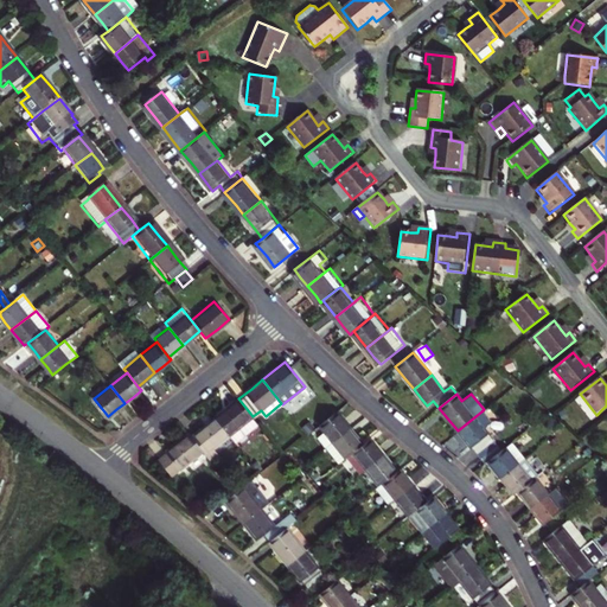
[(227,408),(216,417),(229,435),(236,443),(260,425),(253,416),(238,398),(227,408)]
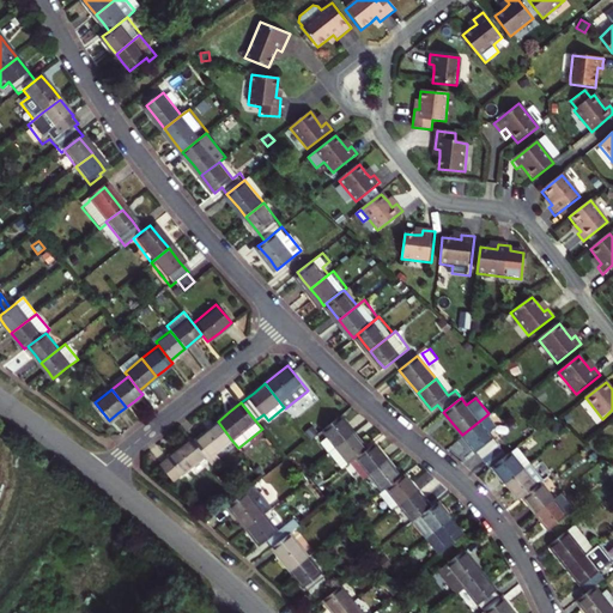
[(322,429),(332,420),(327,414),(304,432),(310,438),(322,429)]
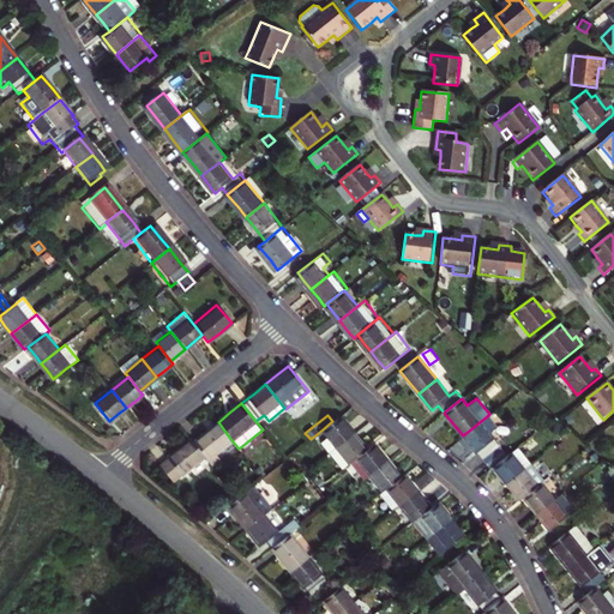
[(332,421),(323,429),(329,435),(321,441),(330,452),(355,433),(349,426),(341,415),(332,421)]
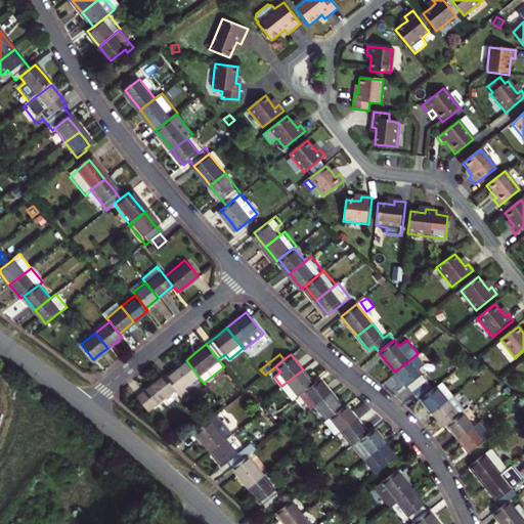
[(421,398),(434,387),(418,367),(423,364),(416,355),(395,372),(401,380),(407,388),(408,387),(419,400),(421,398)]
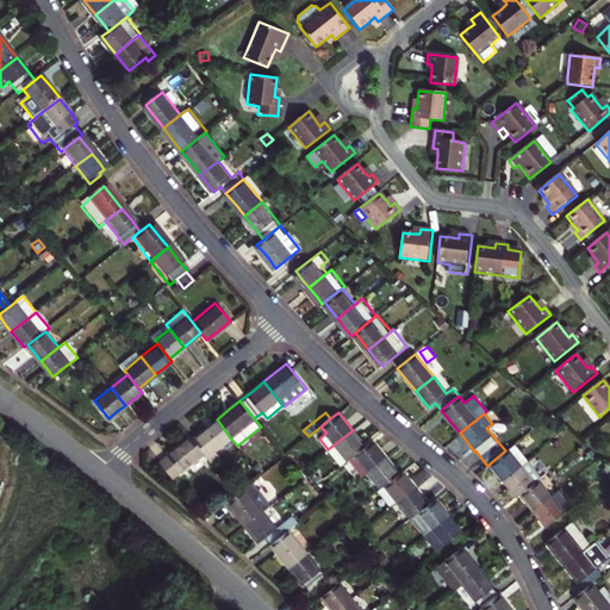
[(193,437),(205,452),(209,455),(230,437),(217,419),(205,428),(193,437)]
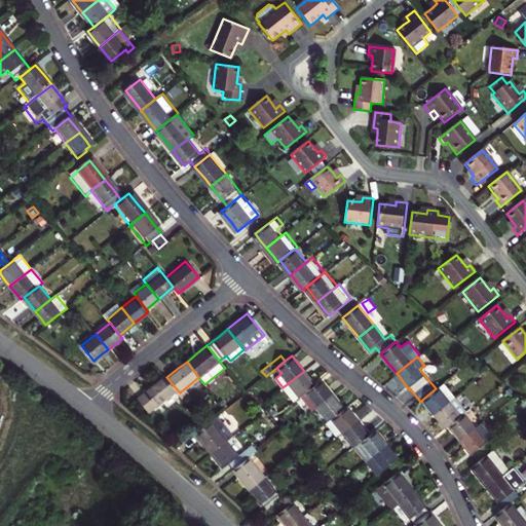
[(309,378),(304,371),(283,387),(294,401),(299,397),(305,392),(314,384),(309,378)]
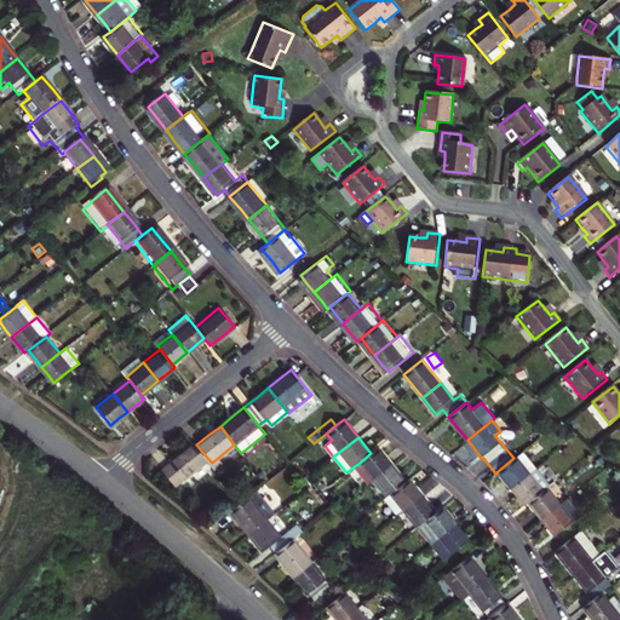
[(208,459),(196,445),(194,441),(179,453),(168,461),(183,480),(208,459)]
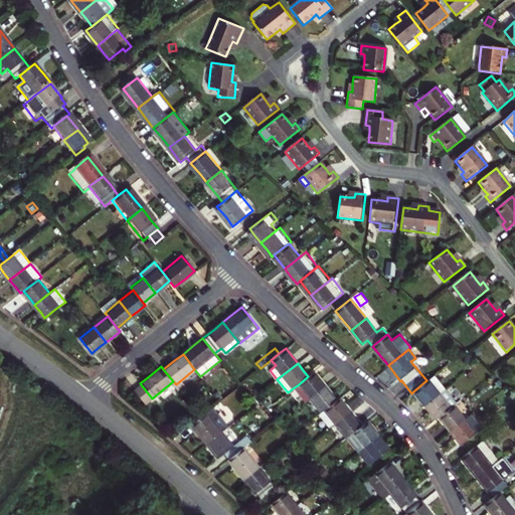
[(319,380),(314,372),(308,376),(299,384),(293,388),(304,402),(310,398),(325,386),(319,380)]
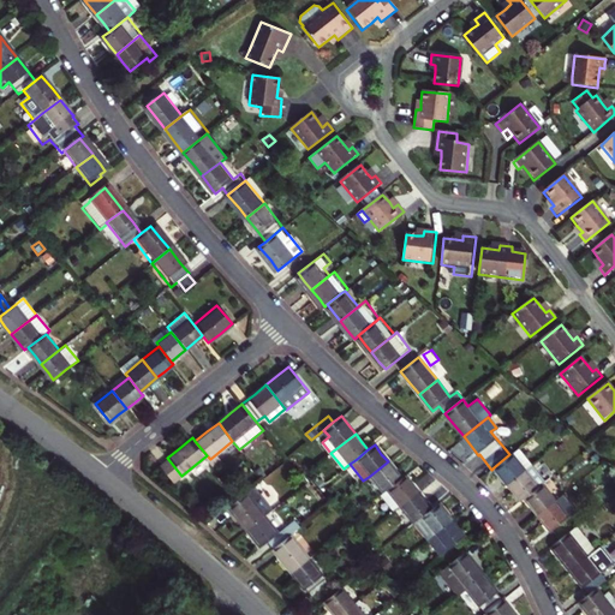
[(530,464),(518,448),(509,454),(494,467),(501,477),(506,483),(525,469),(530,464)]
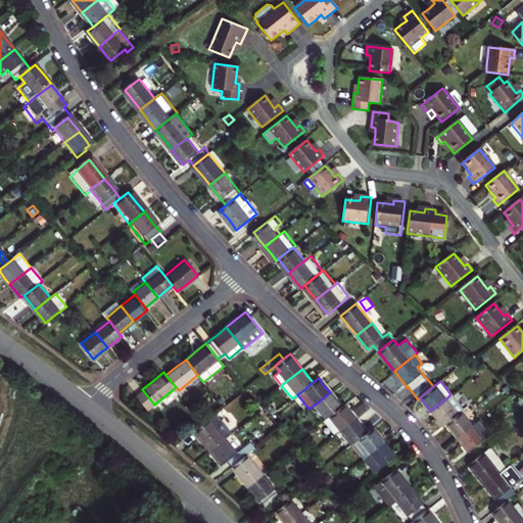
[(315,405),(325,418),(340,406),(335,399),(330,392),(315,405)]
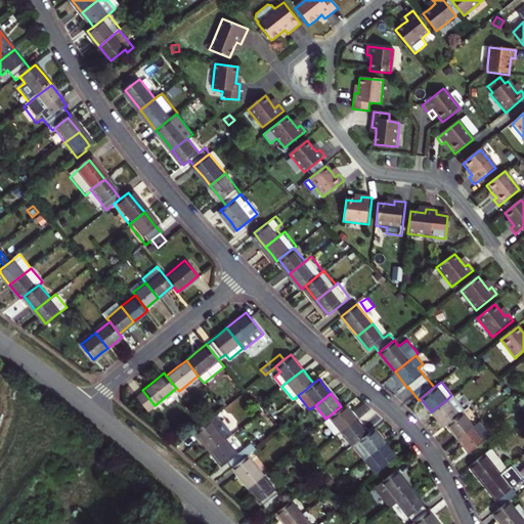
[(451,395),(447,399),(431,411),(437,419),(442,426),(445,423),(457,412),(461,411),(463,408),(451,395)]
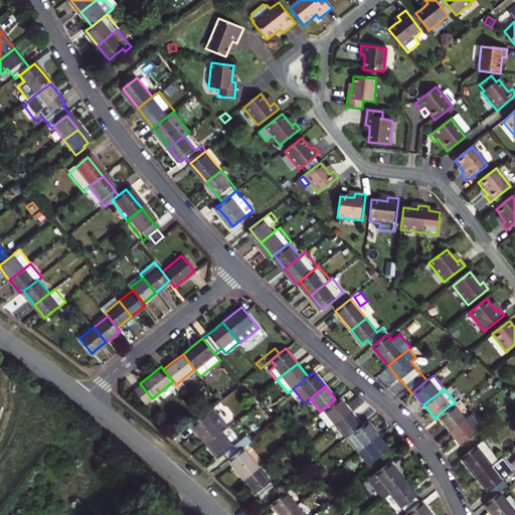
[(345,405),(338,397),(335,399),(320,411),(317,413),(328,428),(335,422),(349,411),(345,405)]
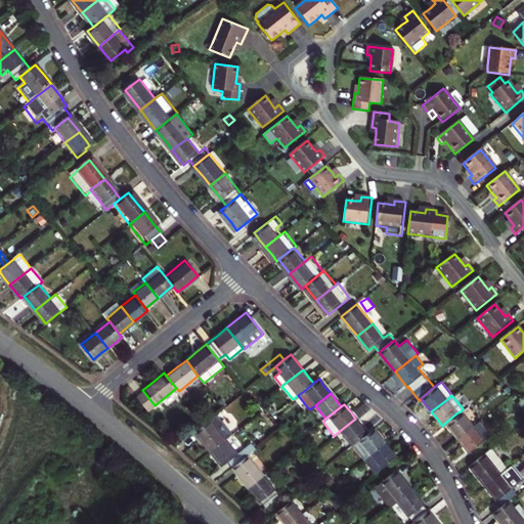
[(452,431),(457,437),(472,426),(461,411),(457,412),(445,423),(452,431)]
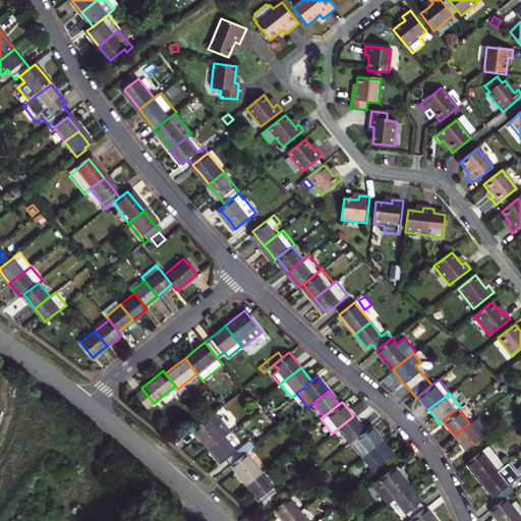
[(204,420),(193,428),(203,440),(210,448),(225,437),(209,416),(204,420)]
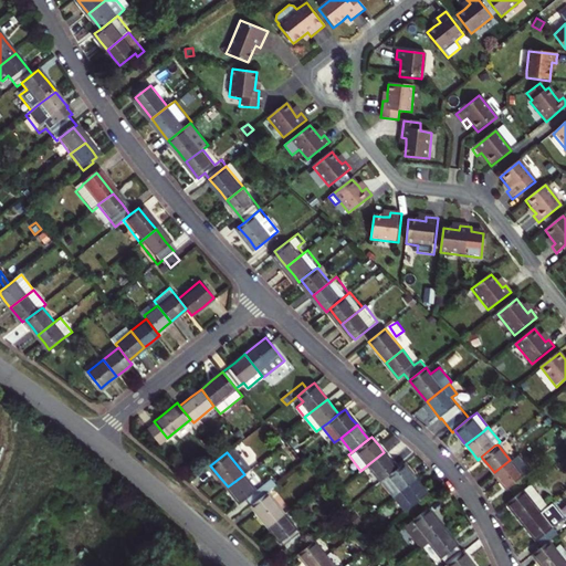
[(390,460),(384,452),(368,464),(380,480),(396,468),(390,460)]
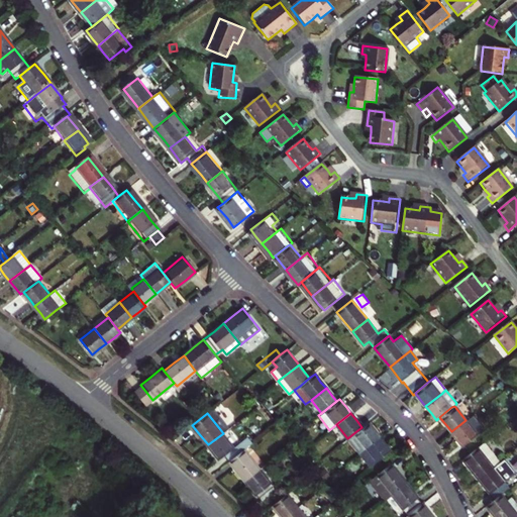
[(473,415),(466,420),(451,431),(457,439),(463,446),(484,429),(473,415)]
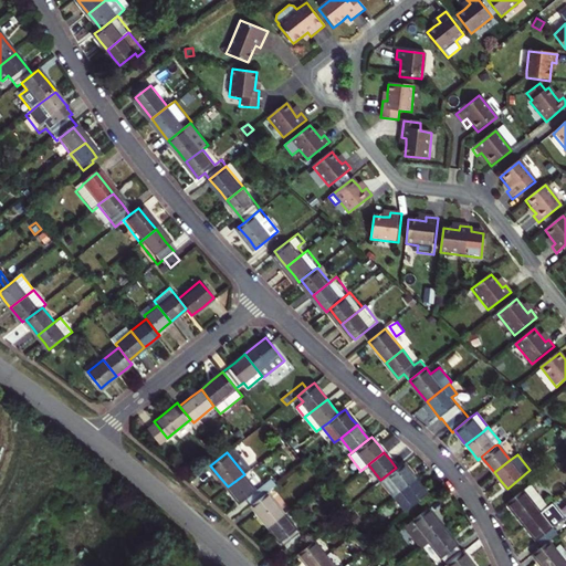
[(380,480),(392,495),(415,478),(409,471),(402,462),(396,468),(380,480)]
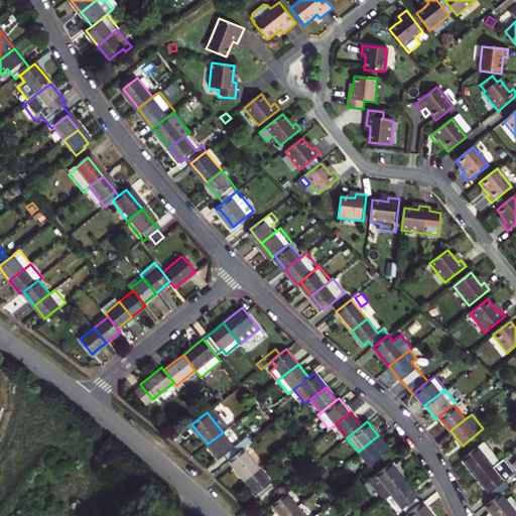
[(219,458),(224,454),(229,460),(243,448),(239,441),(233,446),(223,432),(208,443),(216,455),(219,458)]
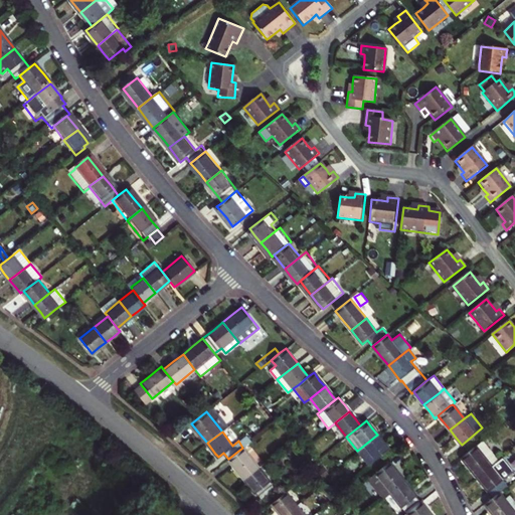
[(238,441),(242,448),(250,441),(246,435),(238,441)]
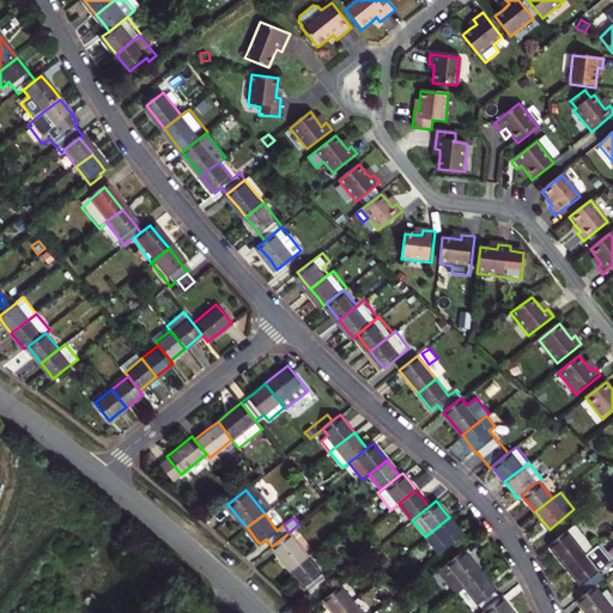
[(425,536),(437,553),(462,533),(456,526),(449,517),(425,536)]
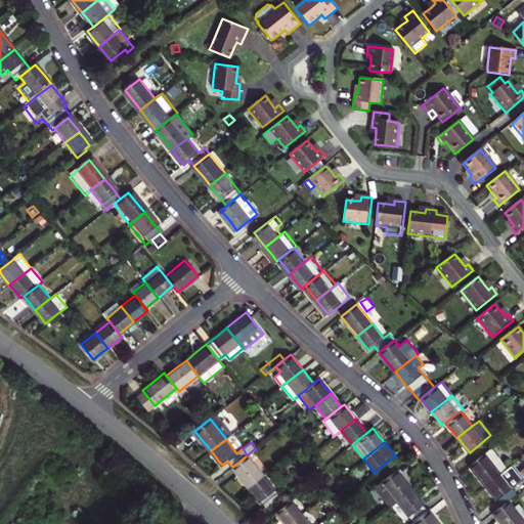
[(476,477),(483,486),(505,468),(489,448),(467,466),(476,477)]
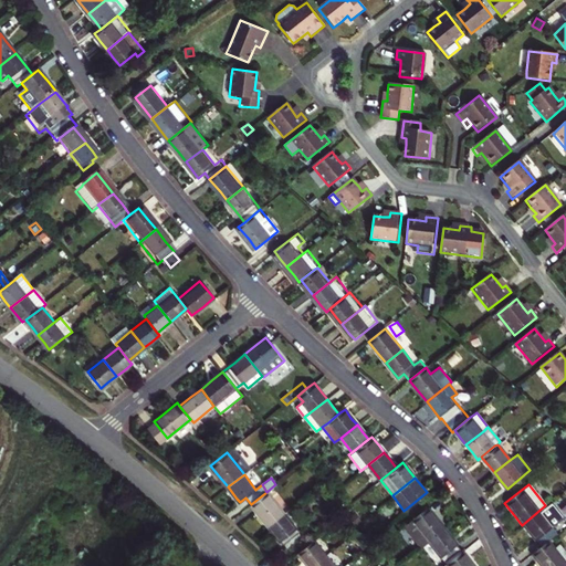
[(268,525),(284,513),(266,492),(251,504),(254,509),(261,516),(268,525)]
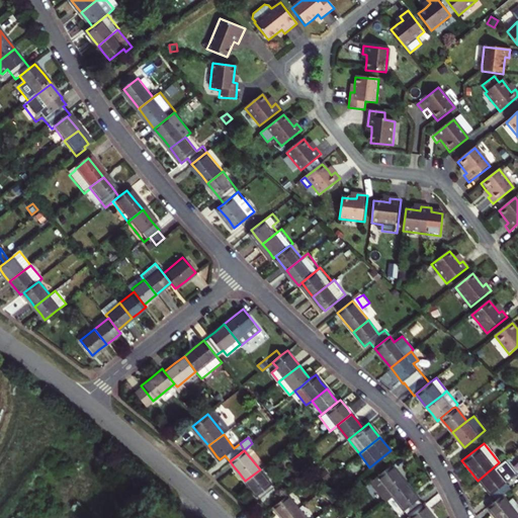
[(511,478),(499,462),(478,481),(486,491),(494,501),(501,495),(509,489),(505,484),(511,478)]
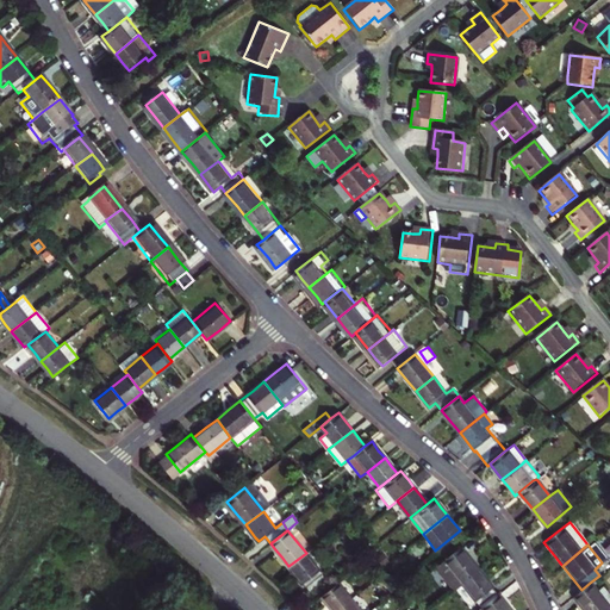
[(460,546),(434,567),(452,589),(460,583),(478,568),(468,556),(460,546)]
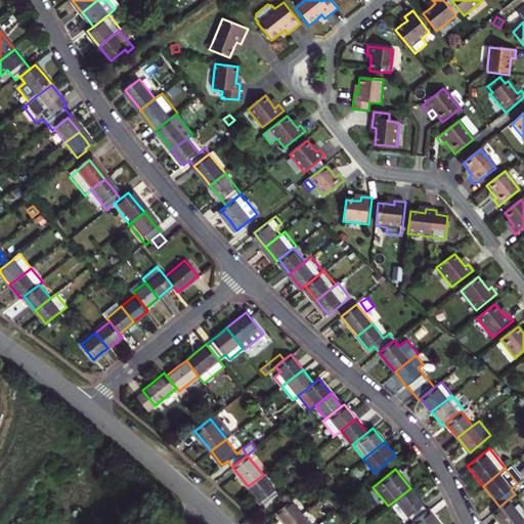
[(263,508),(279,495),(263,475),(248,486),(256,496),(263,508)]
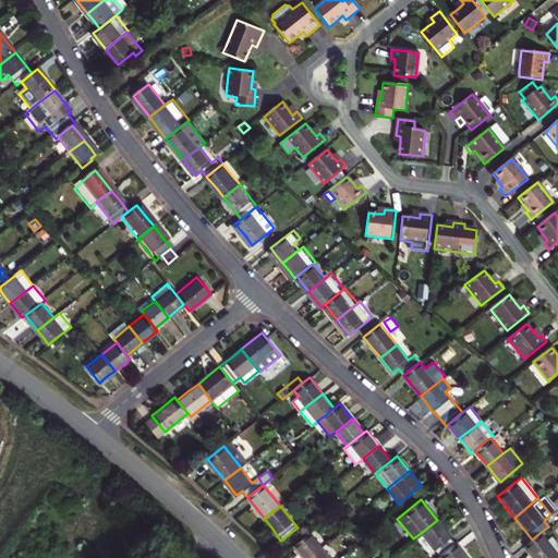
[(438,555),(455,542),(445,530),(437,520),(421,533),(438,555)]
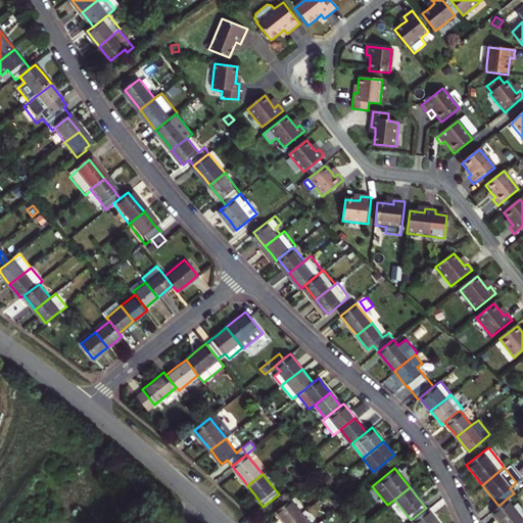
[(284,522),(287,522),(300,512),(289,497),(274,510),(280,518),(284,522)]
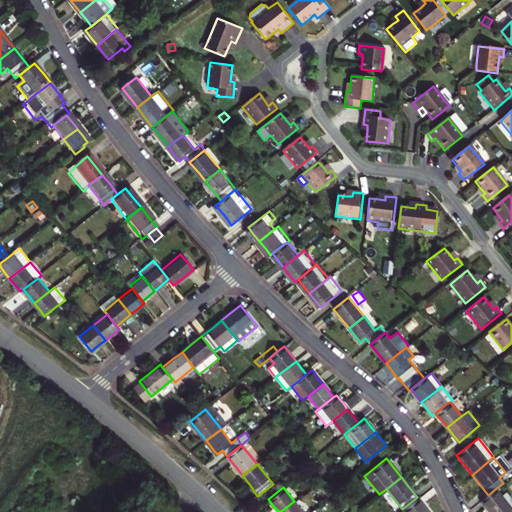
[(480,501),(484,505),(503,499),(501,496),(495,489),(488,495),(480,501)]
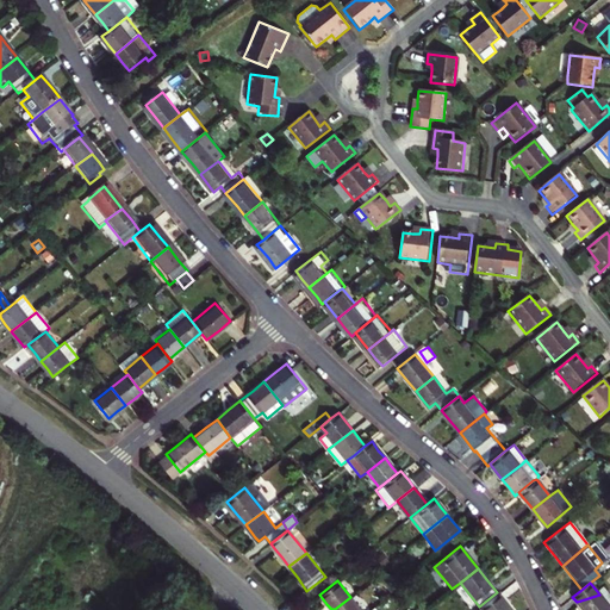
[(599,595),(609,607),(609,595),(603,586),(597,591),(599,595)]
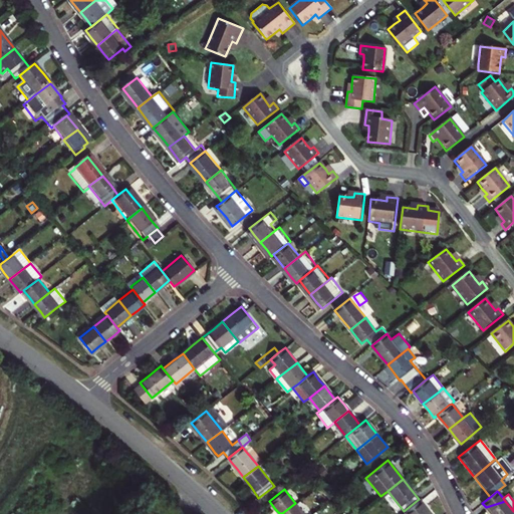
[(430,513),(428,511),(419,499),(404,511),(400,513),(430,513)]
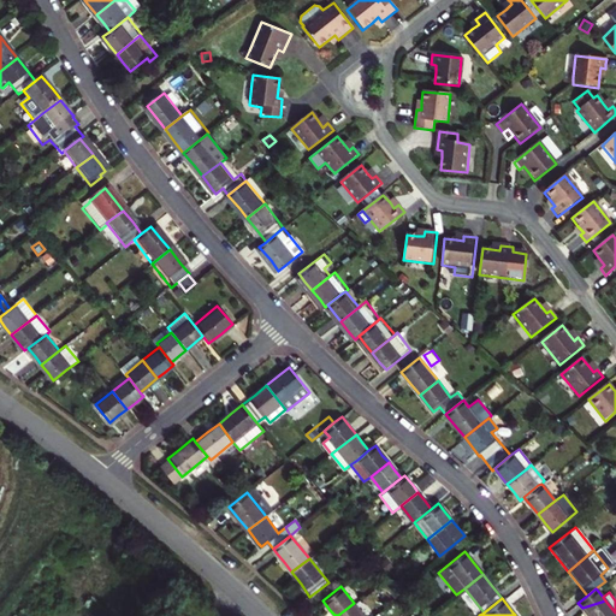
[(588,615),(611,615),(615,612),(605,600),(582,608),(588,615)]
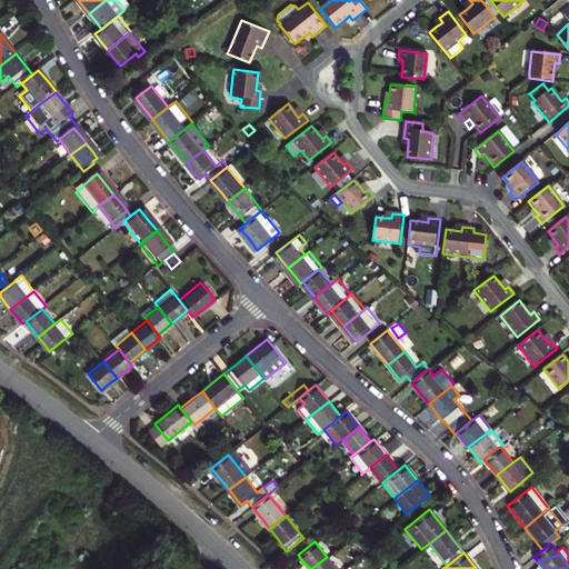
[(336,568),(327,557),(312,568),(336,568)]
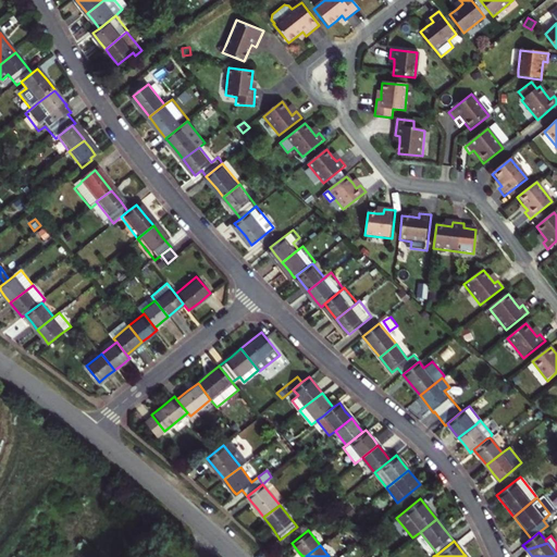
All buildings are outlined.
